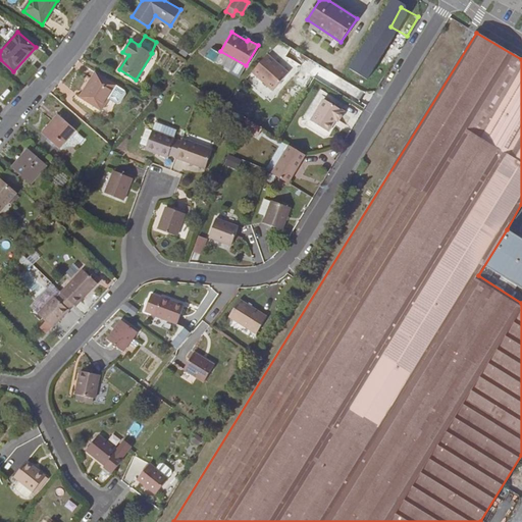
[(214,61),(219,52),(210,47),(205,57),(214,61)]
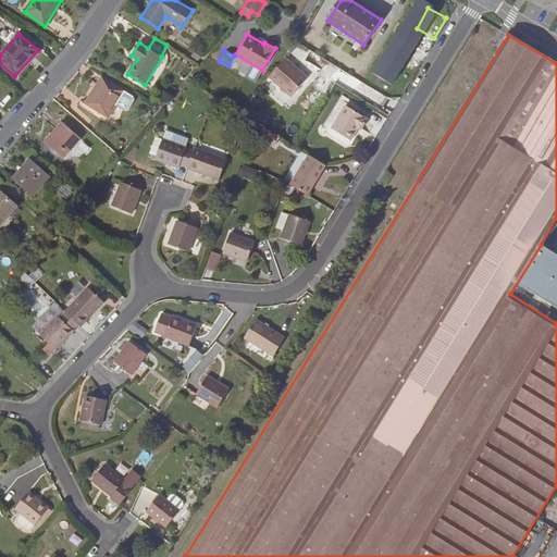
[(292,96),(308,77),(285,58),(269,76),(292,96)]
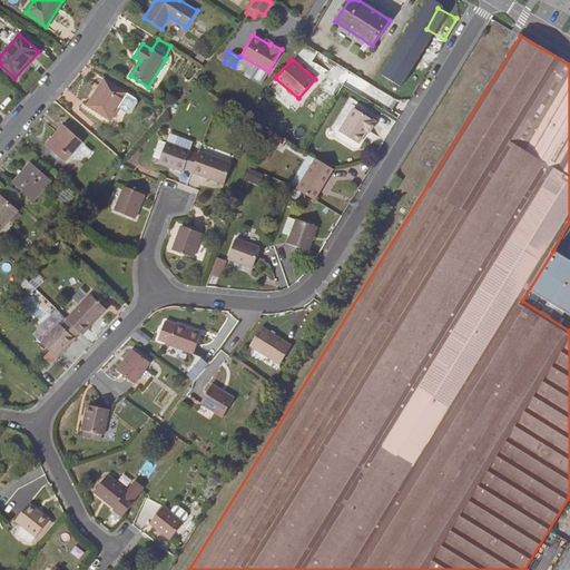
[(128,92),(104,78),(87,106),(111,120),(128,92)]
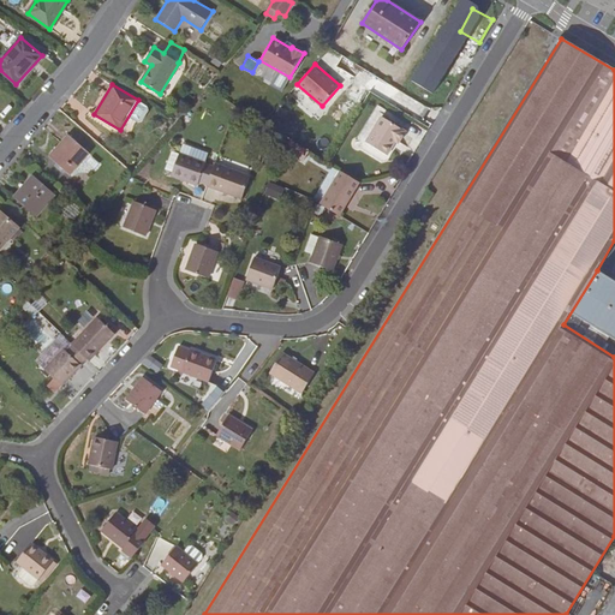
[(406,131),(382,117),(366,142),(388,155),(395,143),(398,144),(406,131)]
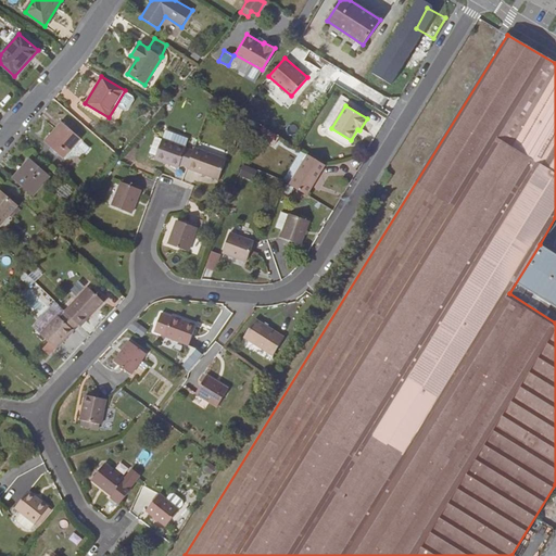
[(62,158),(80,137),(62,122),(45,142),(62,158)]
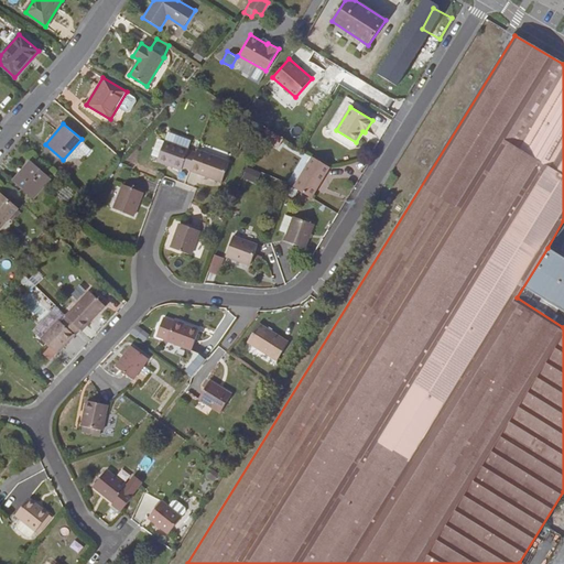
[(280,145),(284,139),(268,129),(263,137),(280,145)]
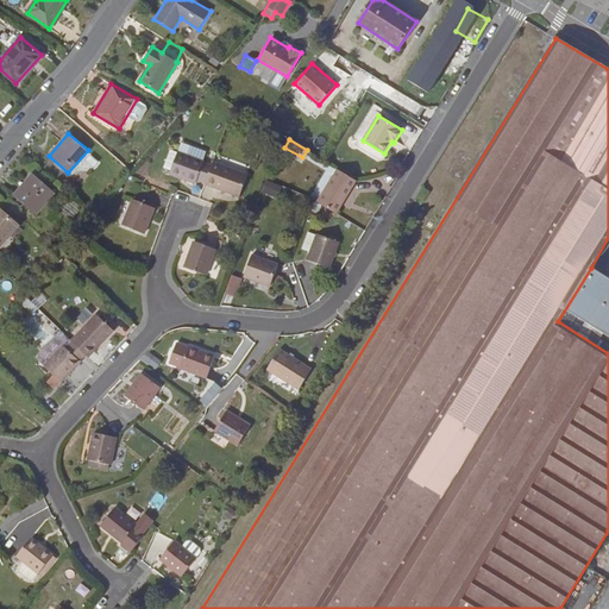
[(202,162),(206,151),(190,145),(187,156),(202,162)]
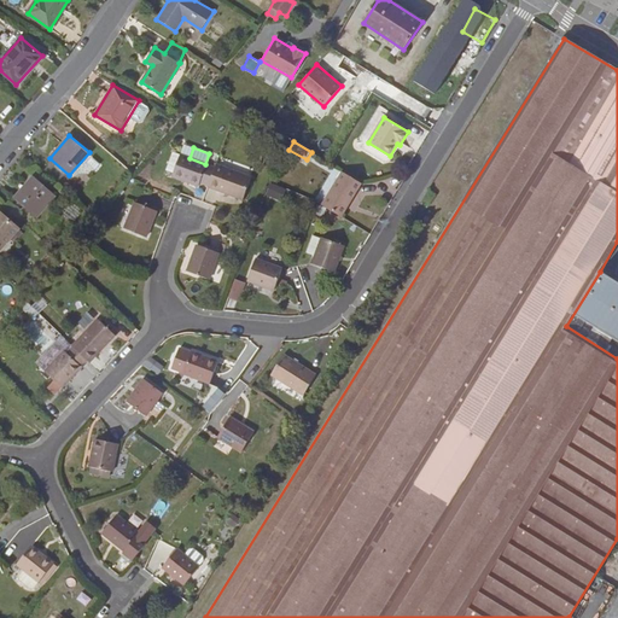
[(209,185),(215,169),(207,165),(207,164),(205,164),(190,158),(180,155),(173,176),(199,186),(200,182),(209,185)]
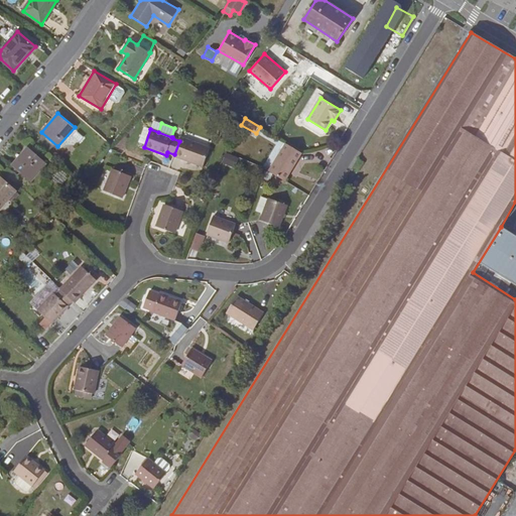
[(204,166),(210,148),(180,138),(179,141),(174,154),(173,156),(204,166)]
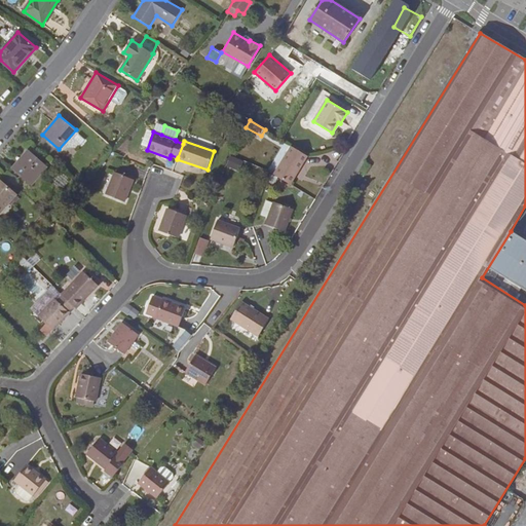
[(293,184),(306,152),(287,144),(273,176),(293,184)]
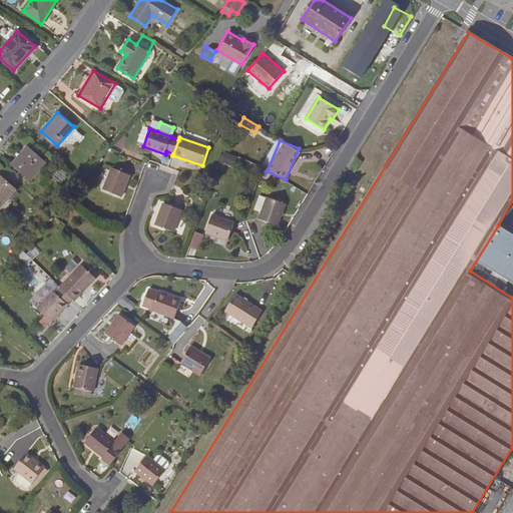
[(46,161),(28,146),(12,164),(29,180),(46,161)]
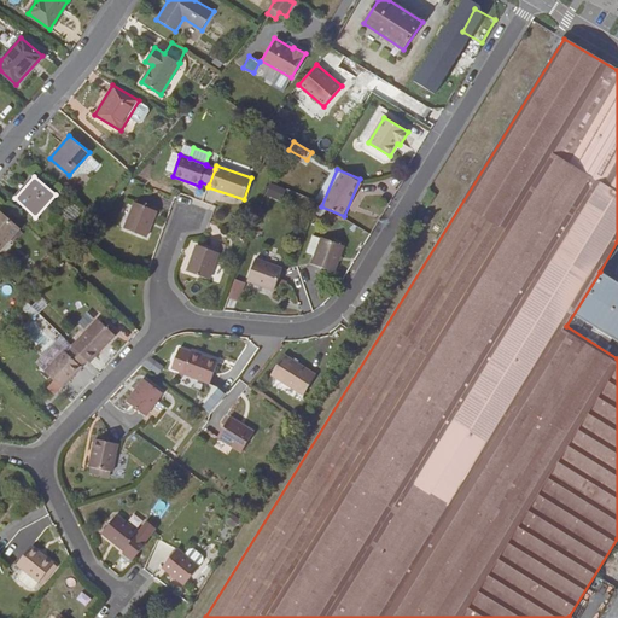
[(436,194),(429,191),(421,204),(427,208),(436,194)]
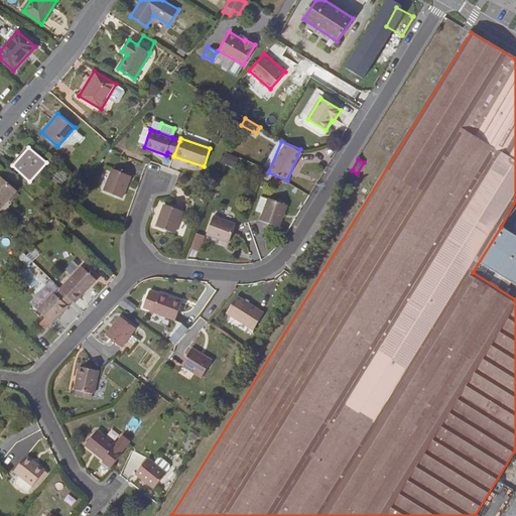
[(131,175),(113,168),(104,190),(122,198),(131,175)]
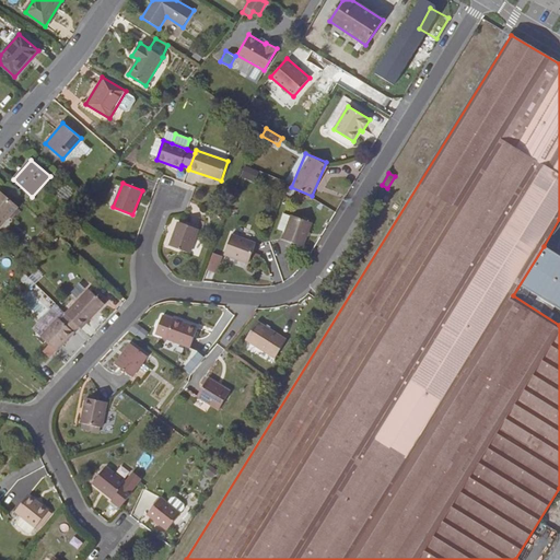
[(18,207),(0,191),(0,224),(1,225),(18,207)]
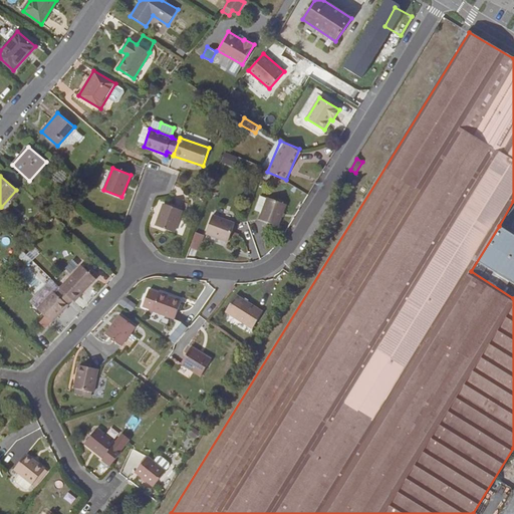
[(278,227),(286,205),(268,198),(268,199),(262,197),(257,210),(263,212),(260,220),(278,227)]
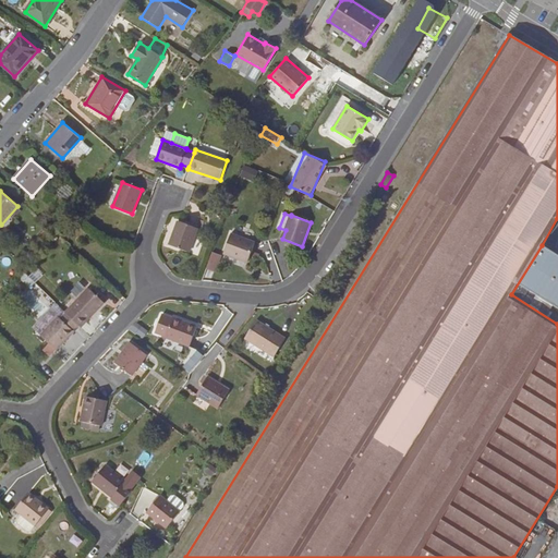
[(189,252),(197,228),(178,220),(169,245),(189,252)]
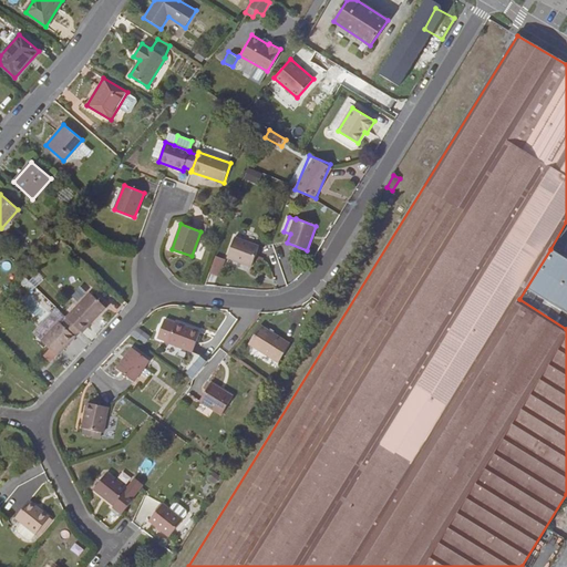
[(259,246),(235,237),(227,257),(251,267),(259,246)]
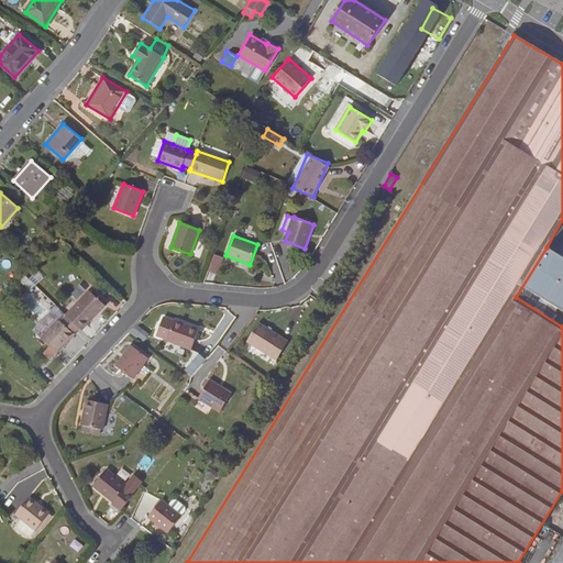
[(562,257),(547,247),(516,297),(562,327),(562,257)]
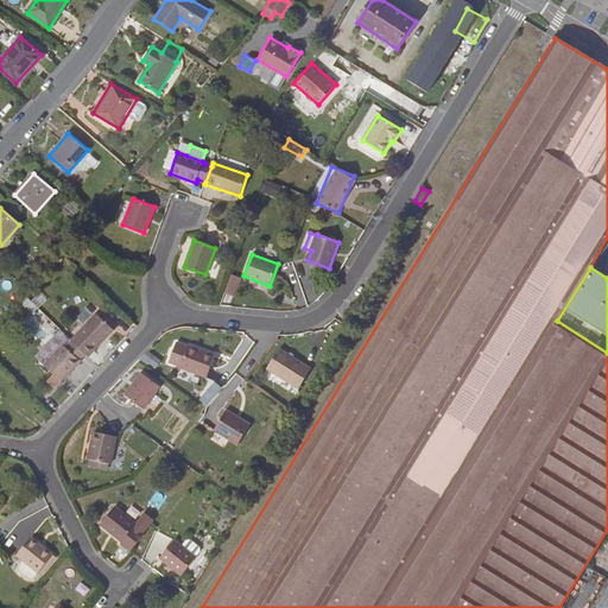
[(232,274),(225,293),(235,297),(241,279),(232,274)]
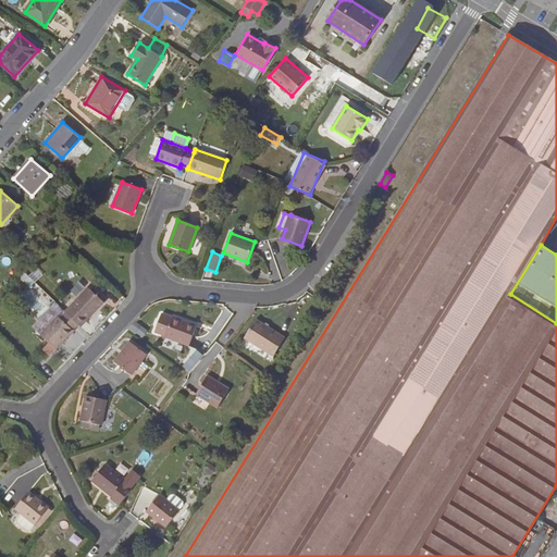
[(81,326),(103,301),(89,288),(65,312),(66,312),(78,324),(81,326)]
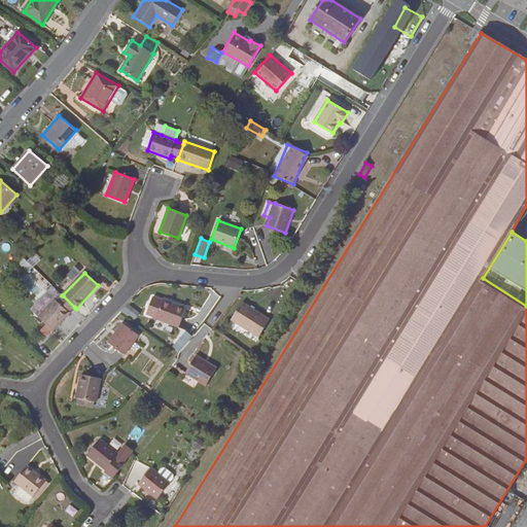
[(54,330),(69,313),(68,312),(74,307),(63,295),(58,302),(56,299),(38,316),(54,330)]
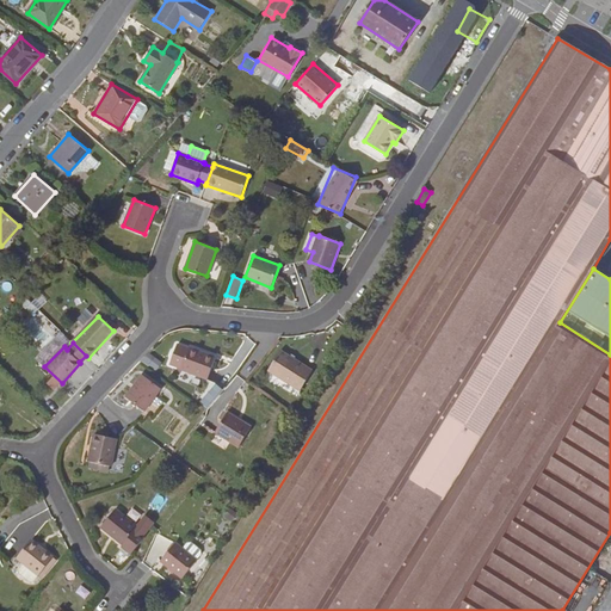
[(189,349),(178,344),(171,363),(183,368),(181,369),(208,380),(208,378),(216,358),(190,347),(189,349)]
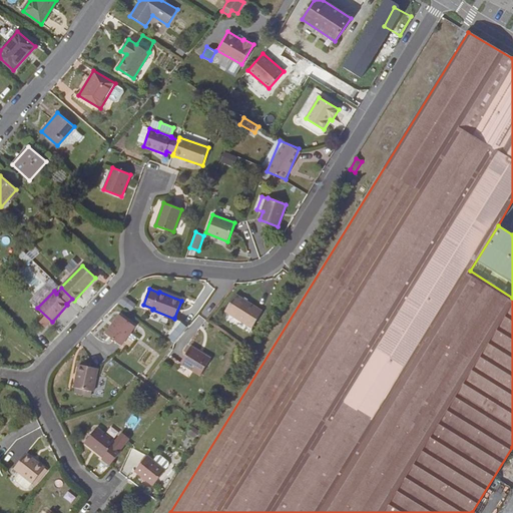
[(263,311),(236,295),(225,311),(252,328),(263,311)]
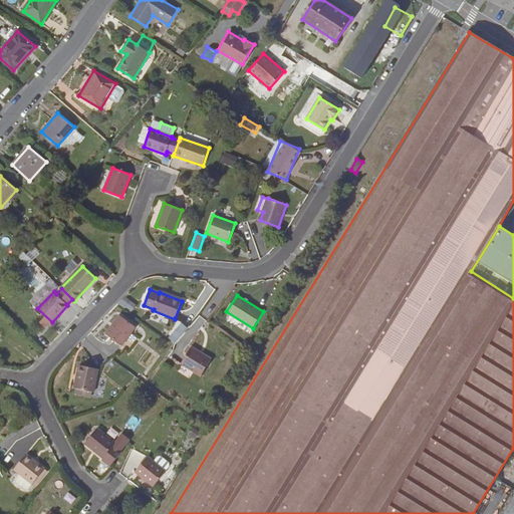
[(123,296),(118,303),(132,311),(136,304),(123,296)]
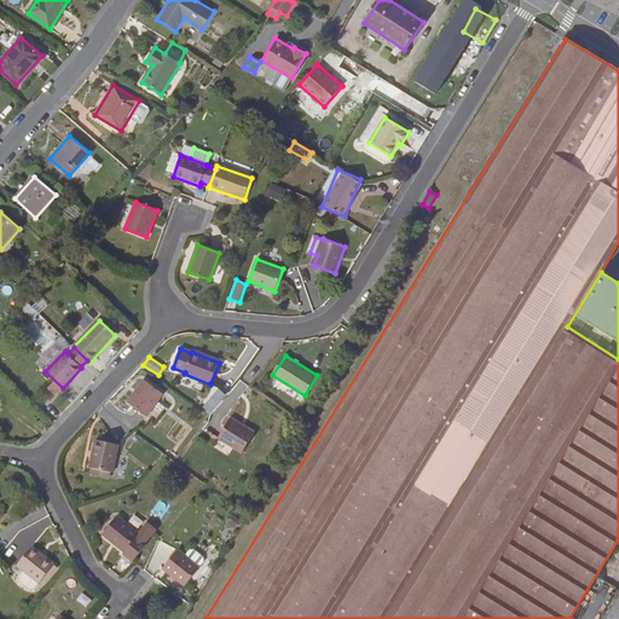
[(163,393),(144,380),(127,403),(146,416),(163,393)]
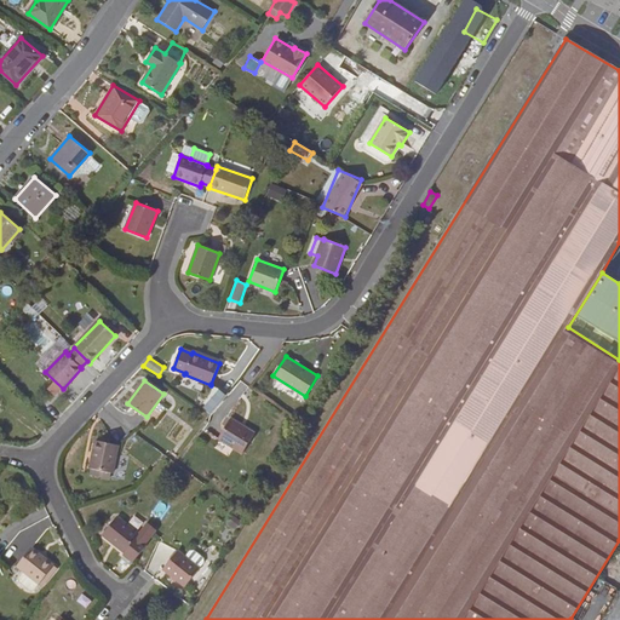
[(206,396),(199,405),(211,414),(230,392),(211,384),(211,385),(206,396)]
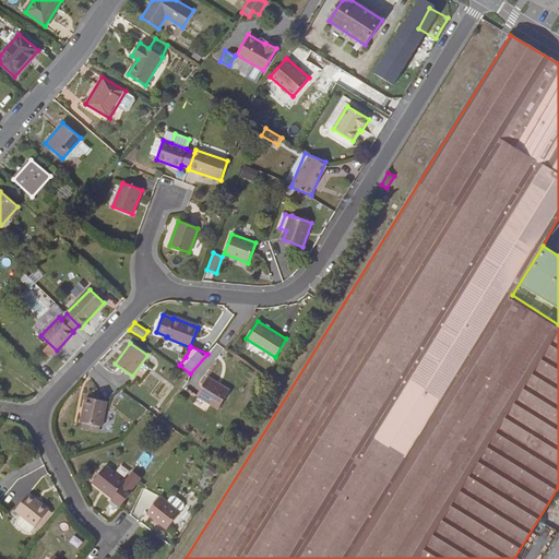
[(229,390),(207,378),(198,395),(219,408),(229,390)]
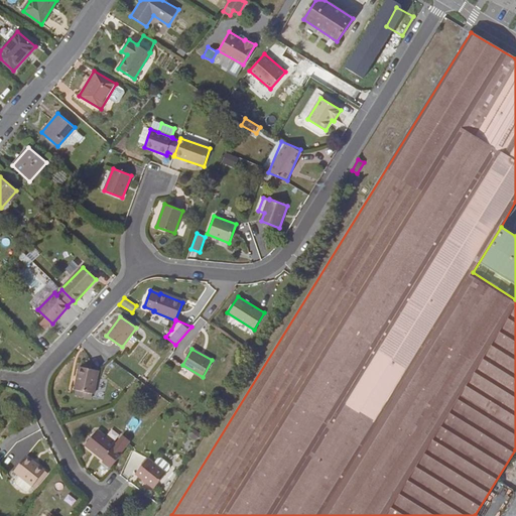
[(94,393),(99,371),(80,367),(75,390),(77,390),(92,393),(94,393)]
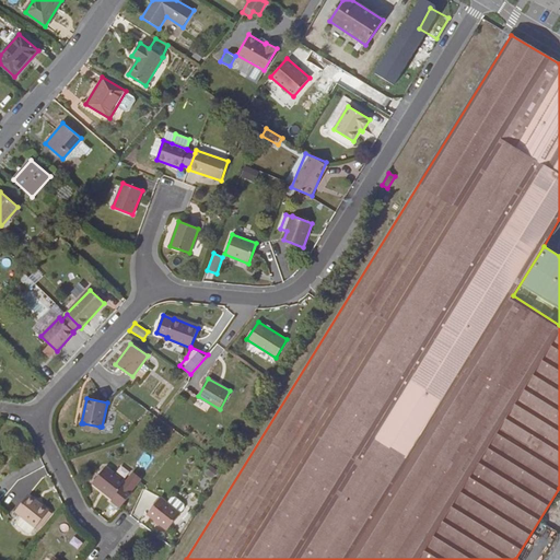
[(113,499),(126,482),(106,467),(93,482),(113,499)]
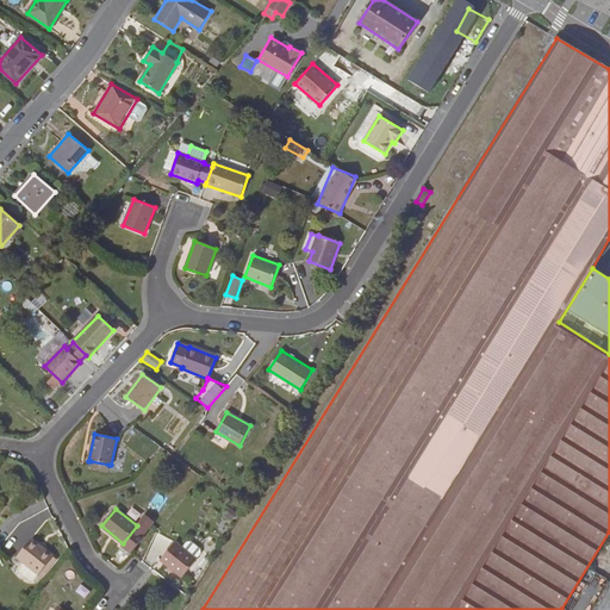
[(159,548),(161,552),(170,545),(161,533),(148,545),(154,553),(159,548)]
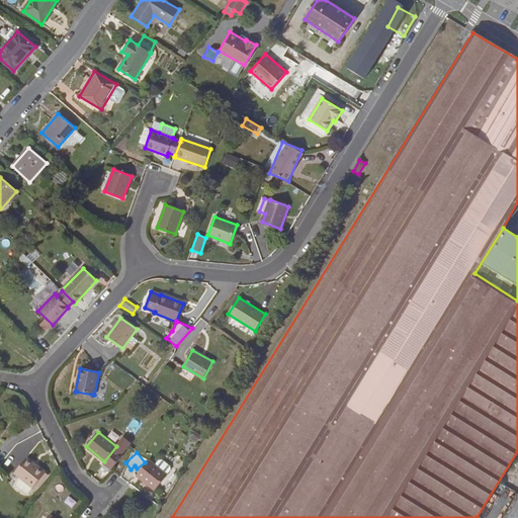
[(41,478),(46,472),(27,457),(15,472),(33,488),(37,483),(39,485),(45,480),(41,478)]
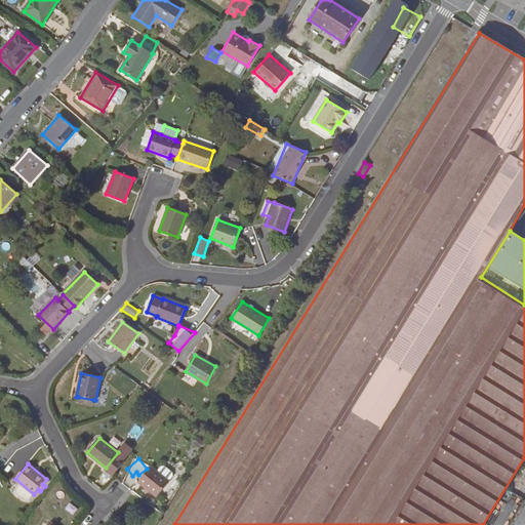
[(169,481),(151,467),(138,481),(157,496),(169,481)]
